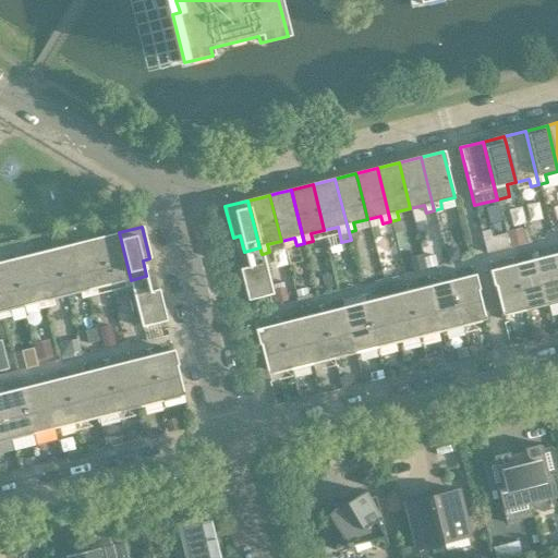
[(507,232),(510,247),(525,244),(522,229),(507,232)]
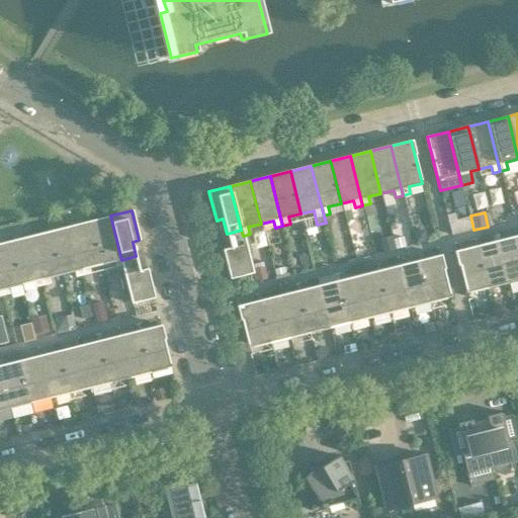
[(110,216),(98,220),(90,221),(101,264),(113,261),(115,268),(121,266),(123,265),(121,260),(110,216)]
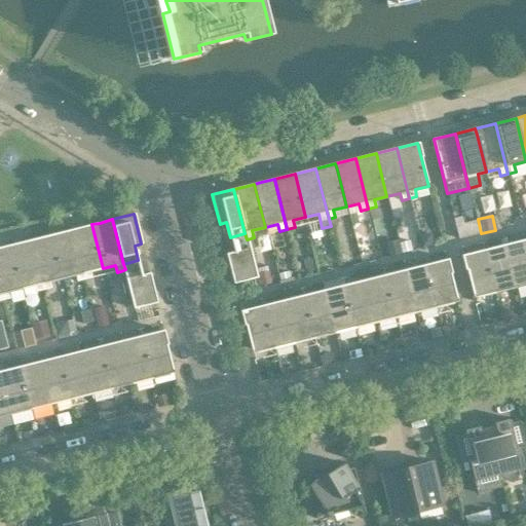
[(454,223),(458,239),(480,233),(477,221),(473,222),(473,219),(454,223)]
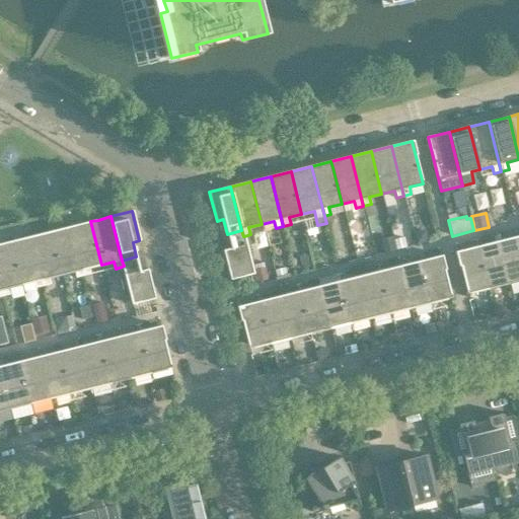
[(90,221),(83,223),(71,226),(83,277),(90,275),(89,268),(101,265),(90,221)]
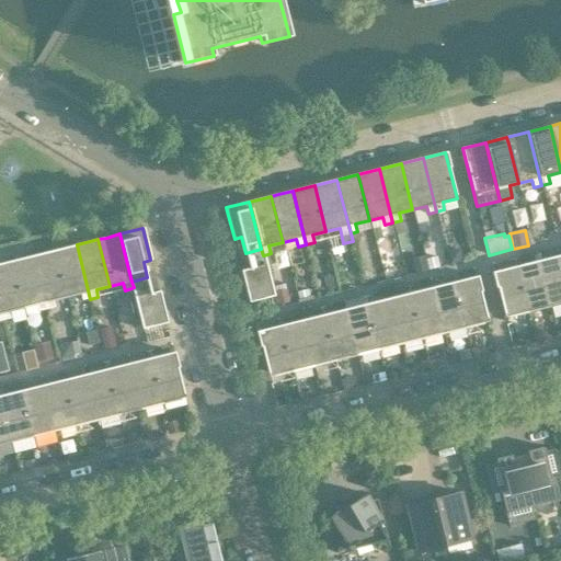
[(77,244),(63,248),(55,250),(66,297),(80,293),(82,300),(90,299),(77,244)]
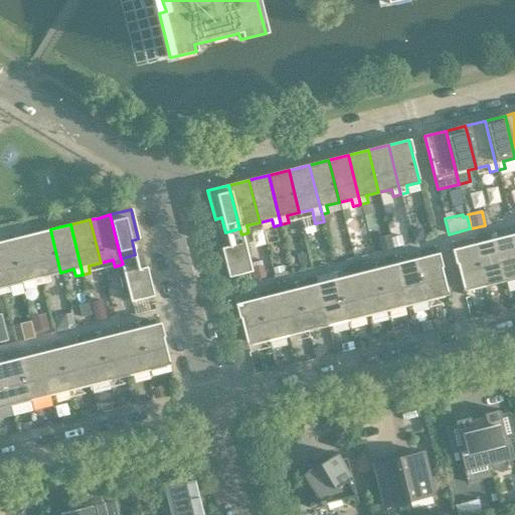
[(239,228),(225,232),(229,246),(222,248),(229,278),(251,272),(242,234),(241,234),(239,228)]
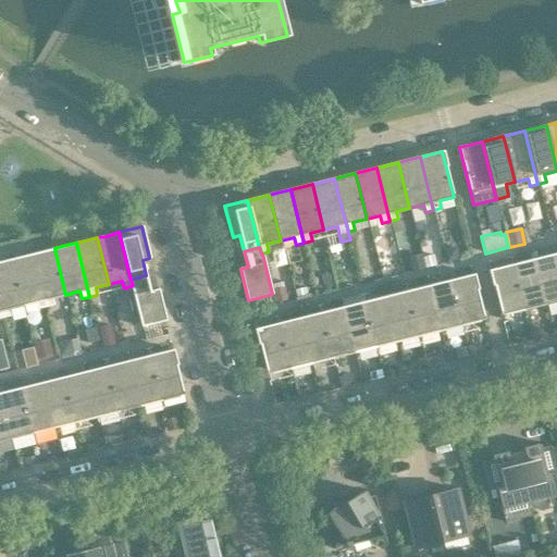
[(54,248),(47,250),(33,254),(46,307),(54,306),(52,298),(65,295),(54,248)]
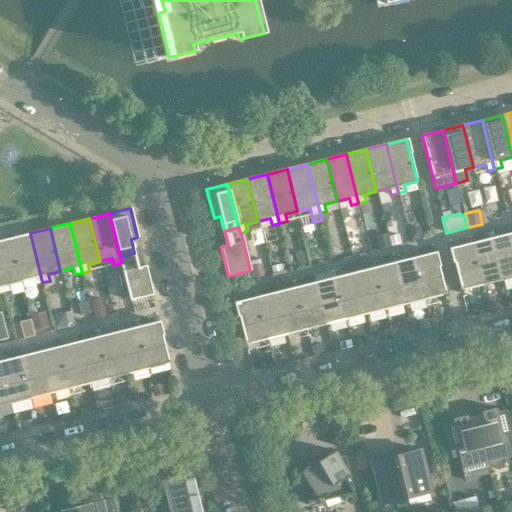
[(30,233),(18,236),(10,238),(21,280),(33,277),(35,284),(42,282),(30,233)]
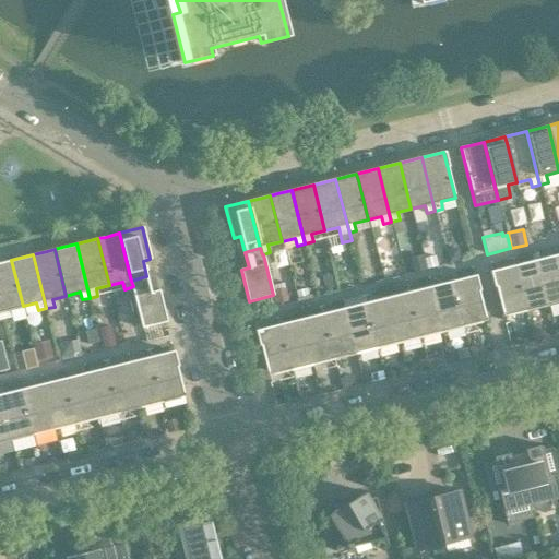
[(558,261),(557,254),(536,260),(546,301),(547,305),(558,301),(558,261)]
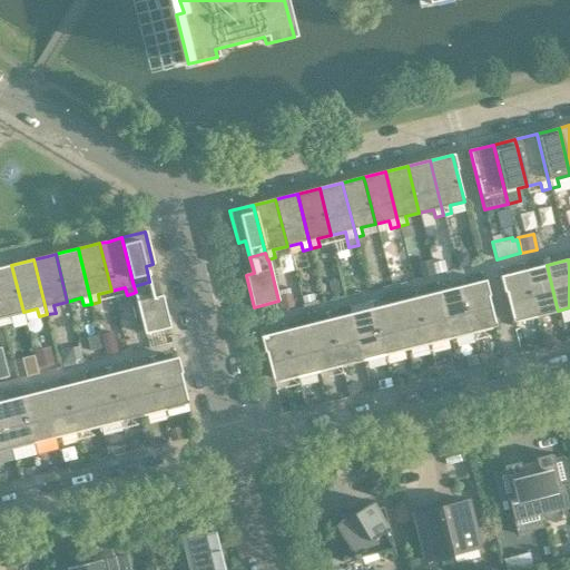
[(11,265),(3,267),(0,267),(0,312),(3,325),(11,324),(9,316),(23,312),(11,265)]
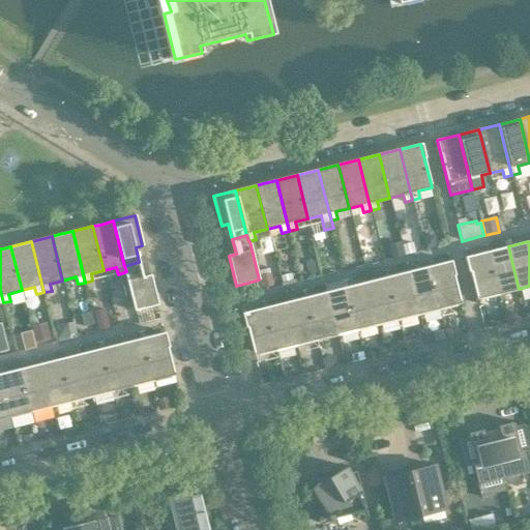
[(508,246),(488,252),(498,294),(519,289),(518,286),(508,246)]
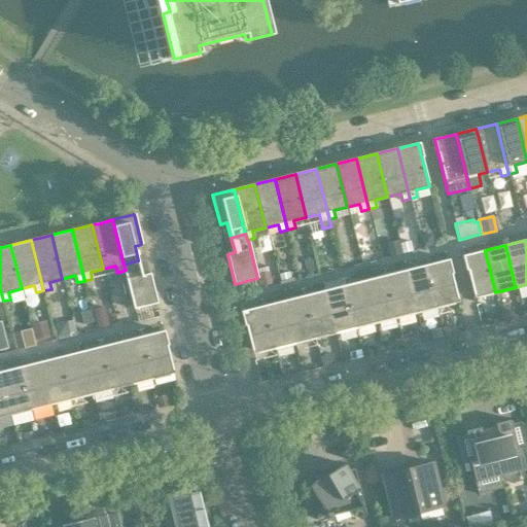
[(463,255),(473,294),(473,299),(495,292),(485,250),(463,255)]
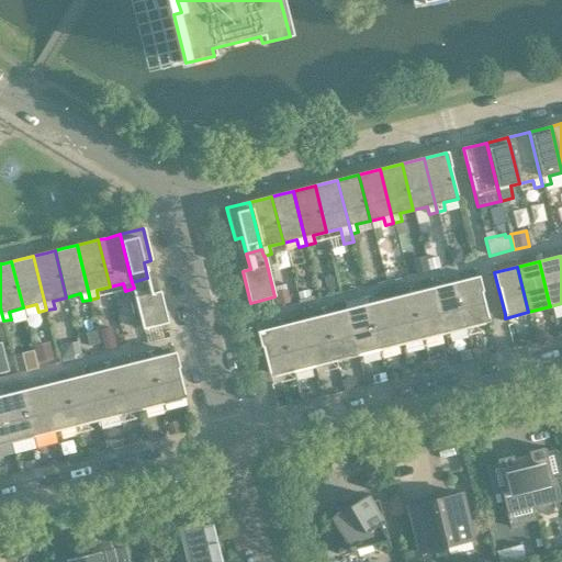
[(332,277),(325,279),(327,291),(335,289),(332,277)]
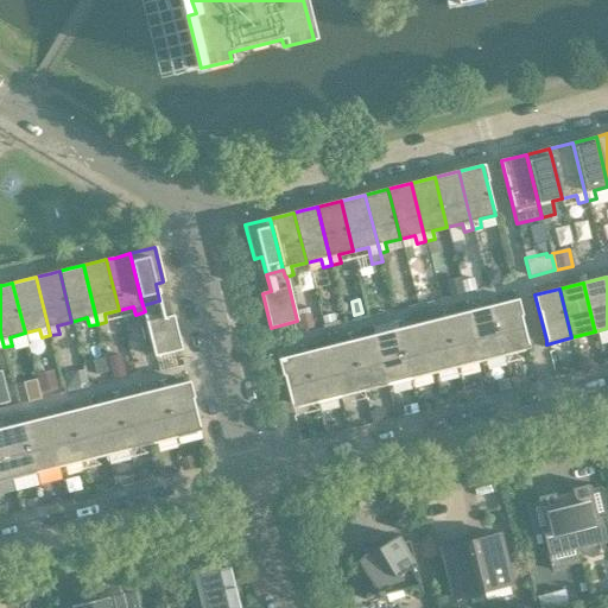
[(517,299),(492,305),(504,355),(529,348),(517,299)]
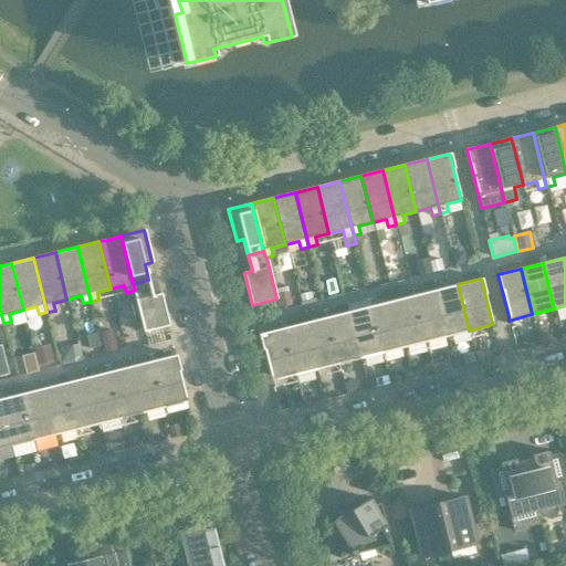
[(148,280),(133,284),(135,290),(133,291),(144,333),(168,326),(160,294),(153,296),(148,280)]
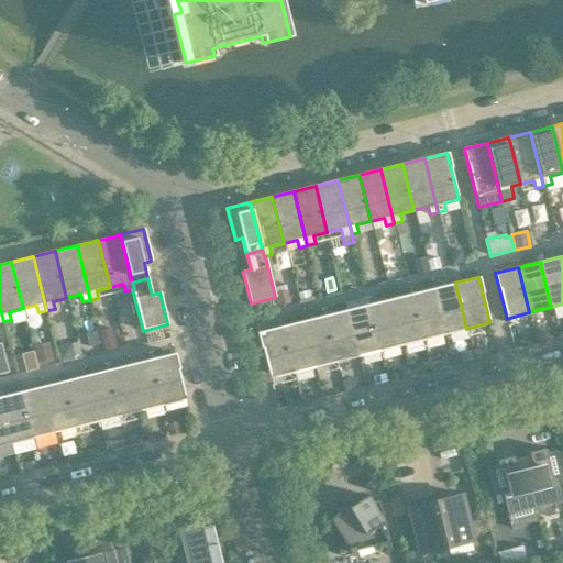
[(466,329),(455,283),(433,288),(444,330),(445,334),(466,329)]
